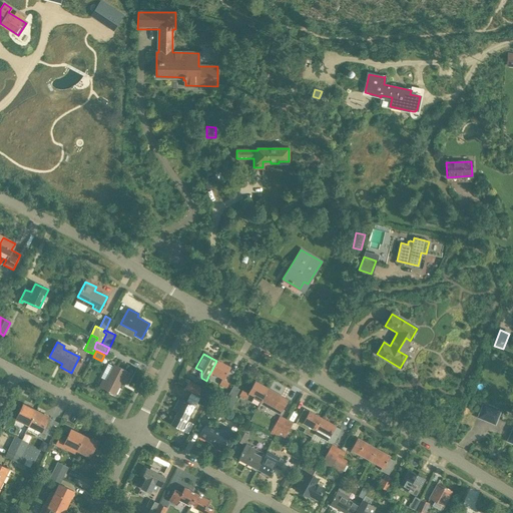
[(223,378),(229,368),(216,361),(211,371),(223,378)]
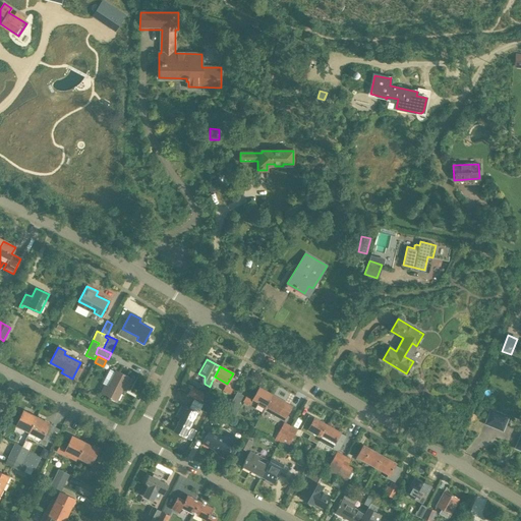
[(126,390),(131,380),(116,370),(107,387),(105,386),(101,393),(116,401),(123,388),(126,390)]
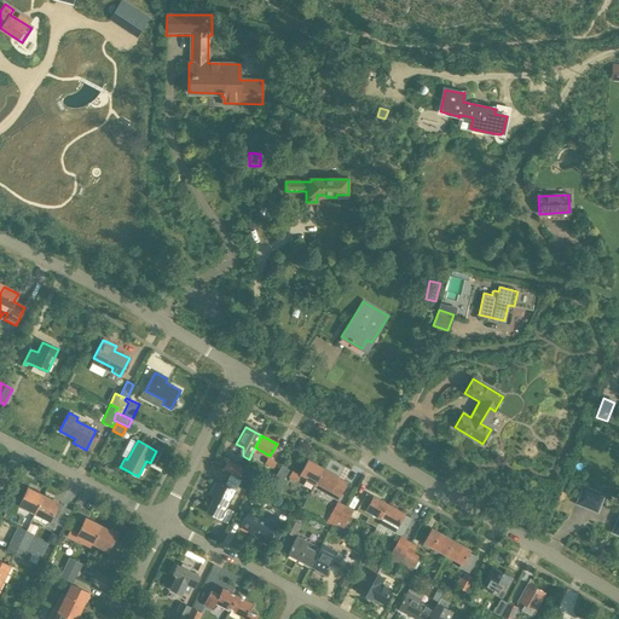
[(272,469),(277,462),(267,457),(264,464),(272,469)]
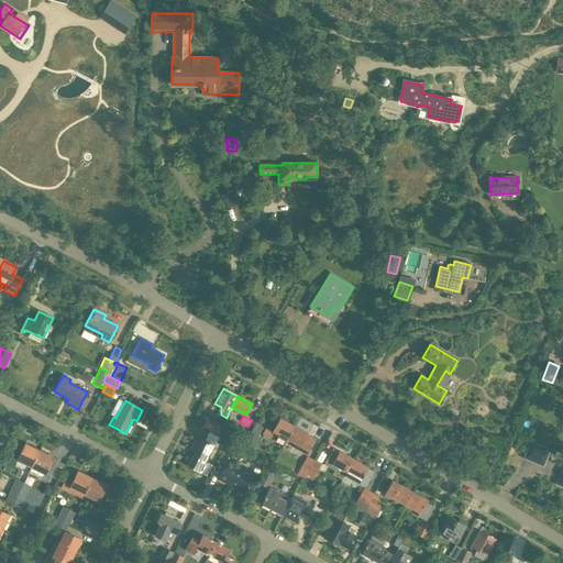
[(217,433),(221,427),(207,419),(202,427),(217,433)]
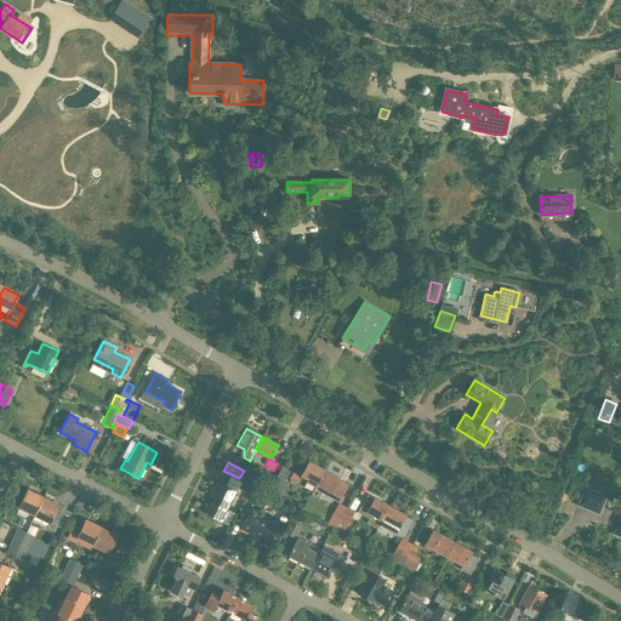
[(315,486),(317,484),(324,471),(309,462),(302,476),(308,478),(306,482),(315,486)]
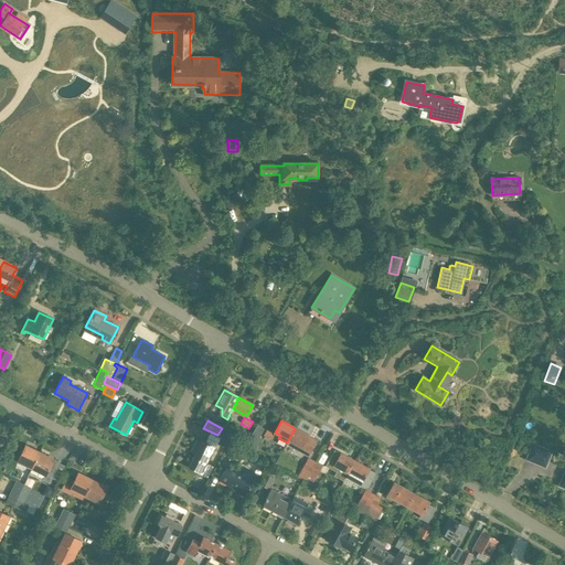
[(264,429),(257,425),(245,446),(255,451),(262,438),(259,437),(264,429)]
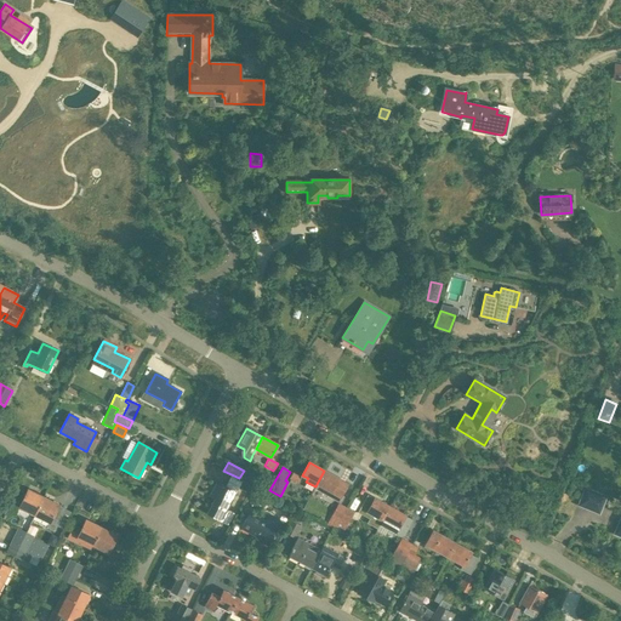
[(336,501),(340,495),(346,484),(340,480),(340,479),(324,471),(317,484),(330,491),(328,496),(336,501)]
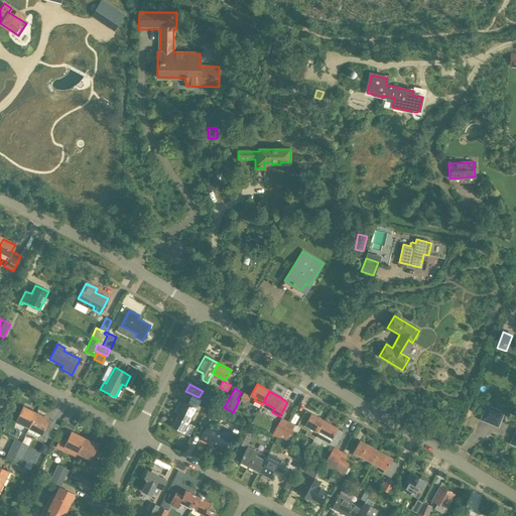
[(204,393),(201,398),(206,401),(209,395),(204,393)]
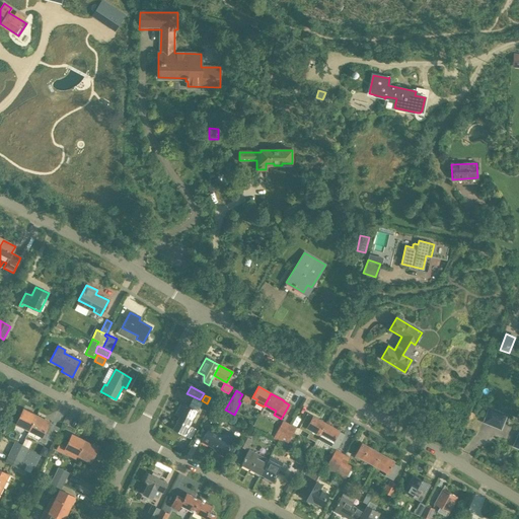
[(251,398),(244,395),(242,400),(249,404),(251,398)]
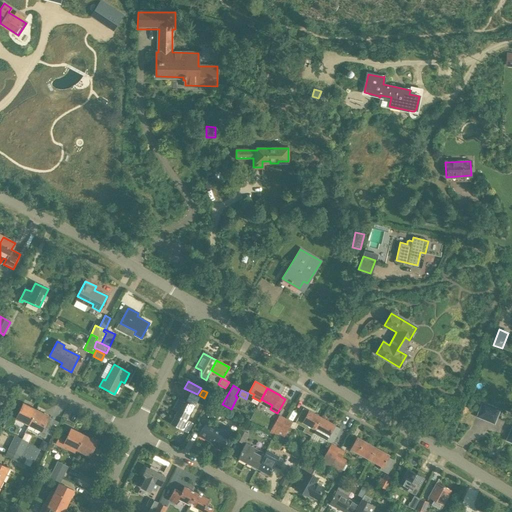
[(188,433),(193,423),(187,420),(195,406),(179,397),(173,409),(177,411),(170,423),(182,430),(188,433)]
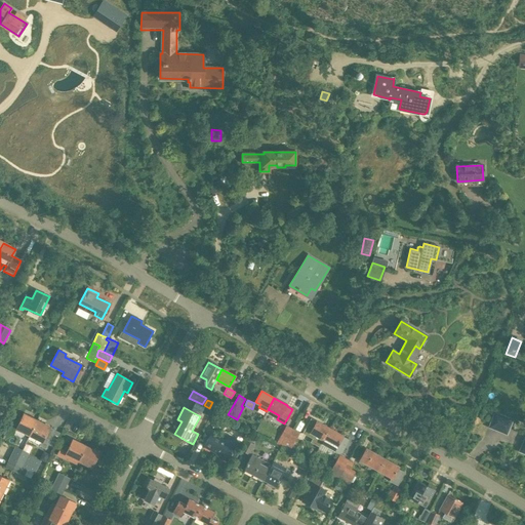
[(210,417),(213,411),(205,407),(202,413),(210,417)]
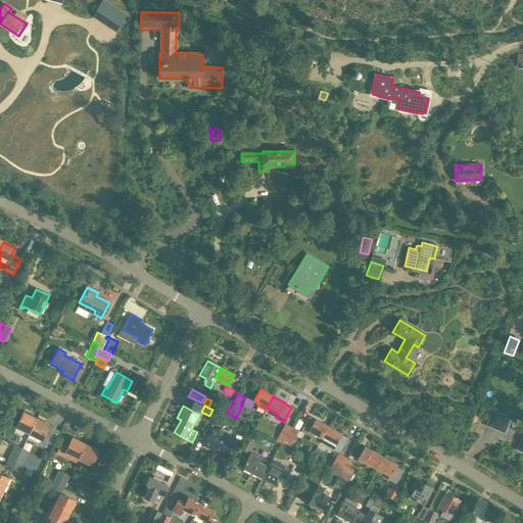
[(216,427),(223,413),(215,409),(206,423),(216,427)]
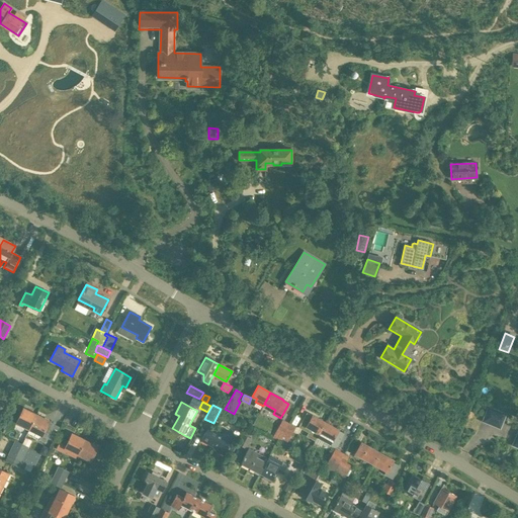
[(499,428),(505,415),(488,408),(483,421),(499,428)]
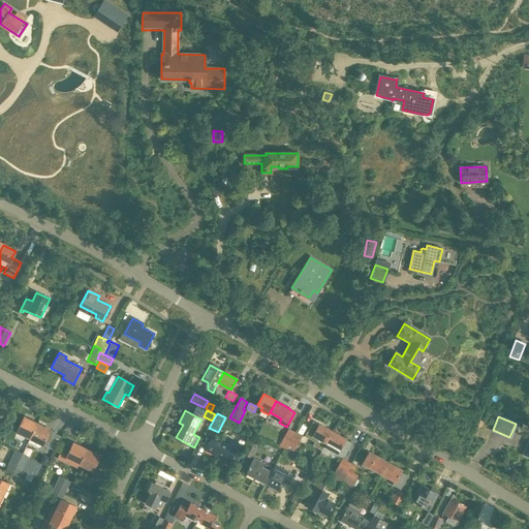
[(30,438),(37,424),(24,417),(18,432),(30,438)]
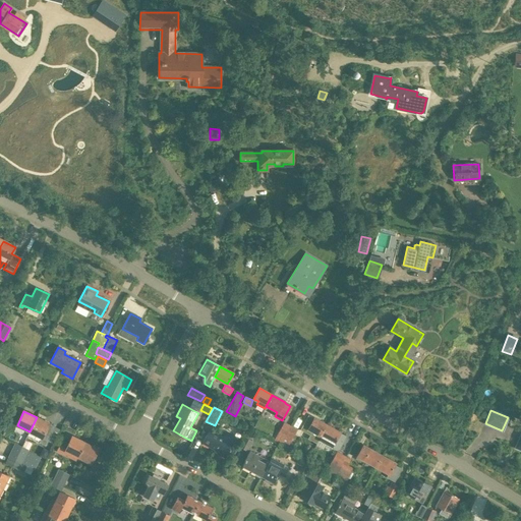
[(319,441),(324,431),(327,426),(308,415),(300,430),(319,441)]
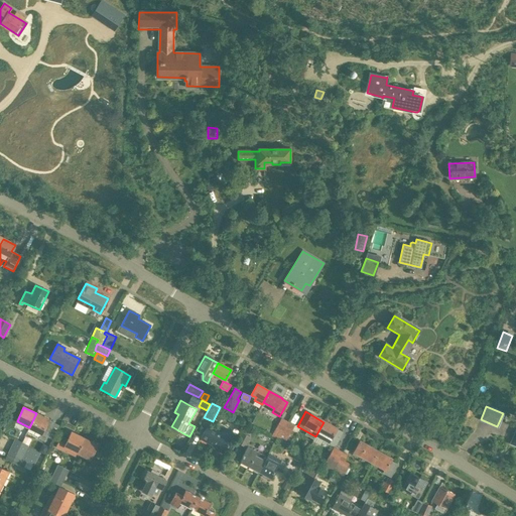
[(46,441),(47,438),(53,425),(48,422),(49,419),(36,413),(29,427),(41,432),(38,438),(46,441)]
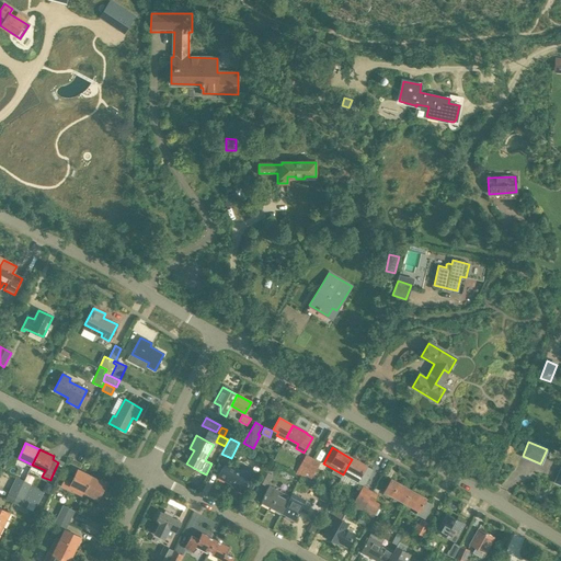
[(301,479),(313,458),(306,454),(295,476),(301,479)]
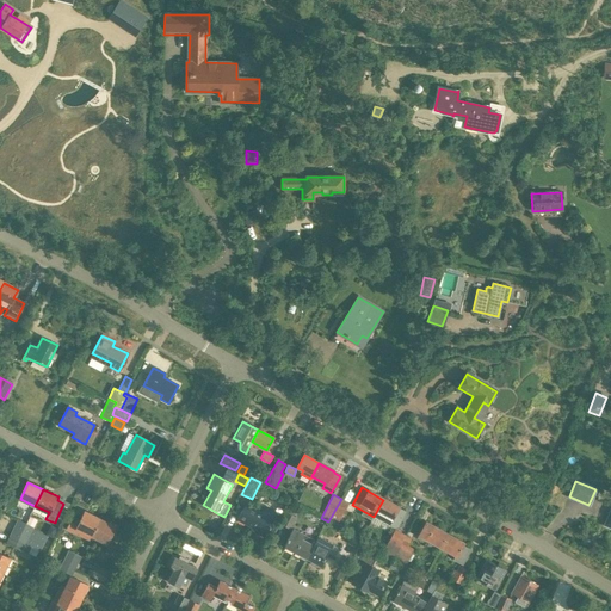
[(337,526),(349,503),(341,499),(328,522),(337,526)]
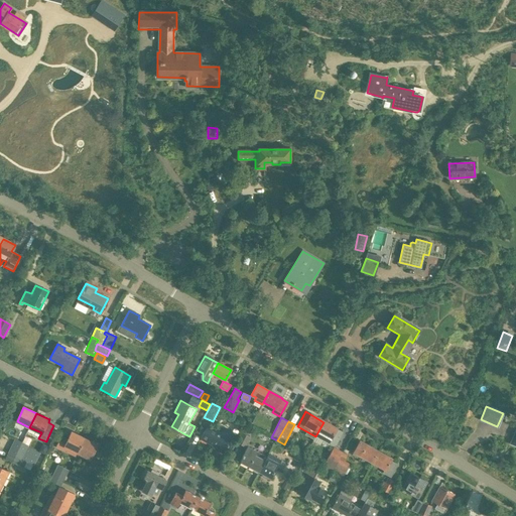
[(333,446),(336,445),(343,432),(324,422),(320,427),(315,436),(333,446)]
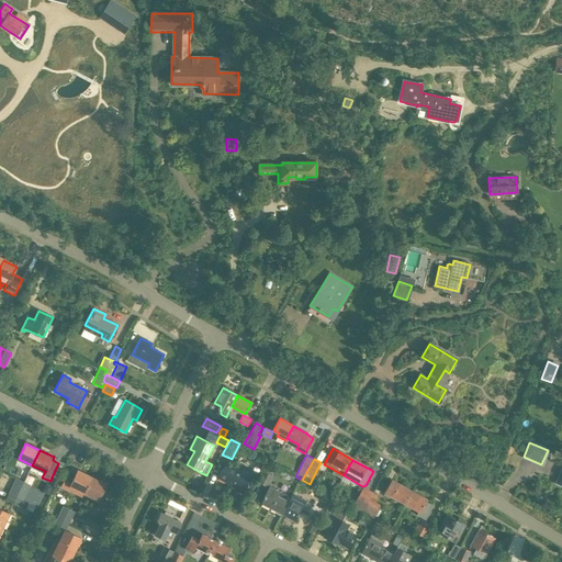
[(242,472),(229,465),(226,464),(218,479),(234,486),(233,489),(243,494),(254,472),(244,468),(242,472)]
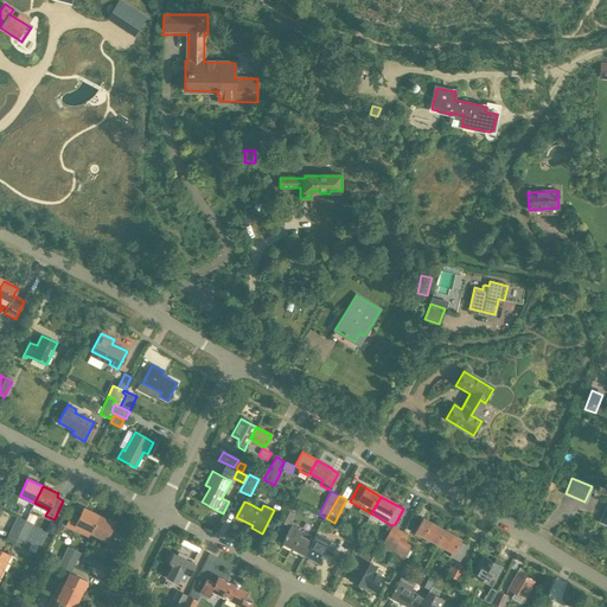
[(90,532),(98,516),(83,509),(77,523),(70,519),(66,526),(77,532),(80,528),(90,532)]
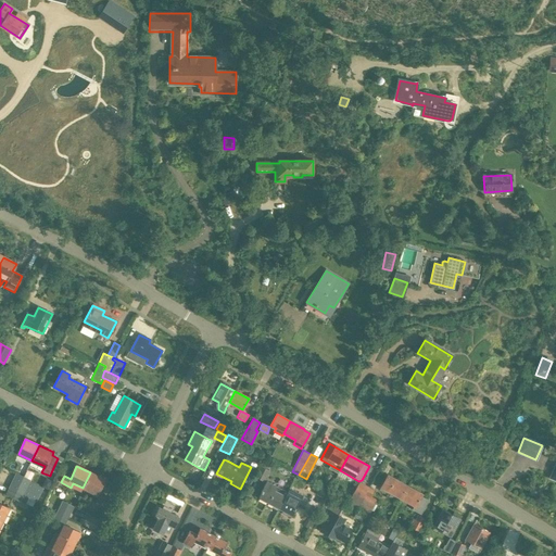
[(264,482),(269,471),(261,466),(255,477),(264,482)]
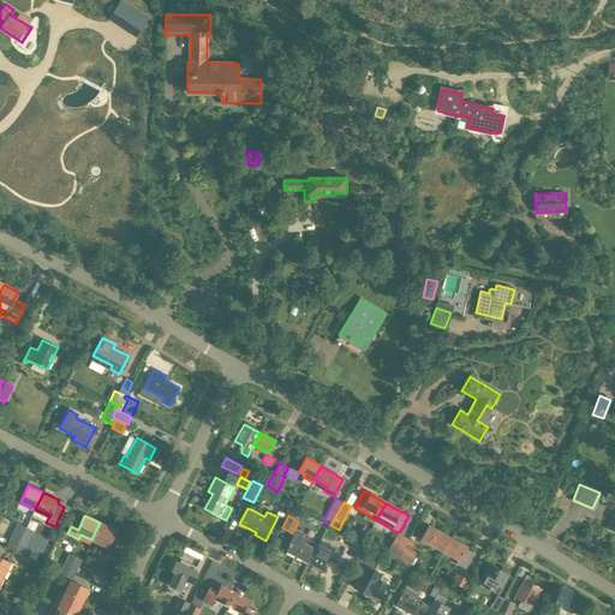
[(107,548),(115,531),(100,523),(91,539),(107,548)]
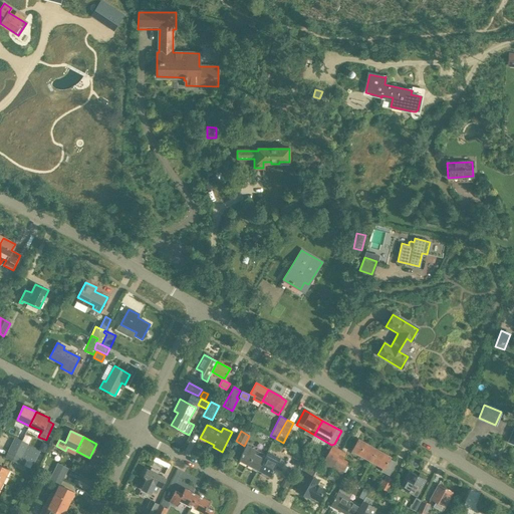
[(35,464),(41,452),(27,445),(28,444),(15,438),(8,451),(33,463),(35,464)]
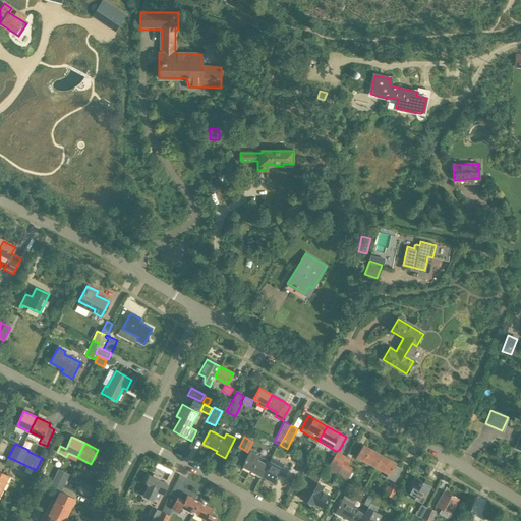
[(375,467),(382,456),(363,446),(357,457),(375,467)]
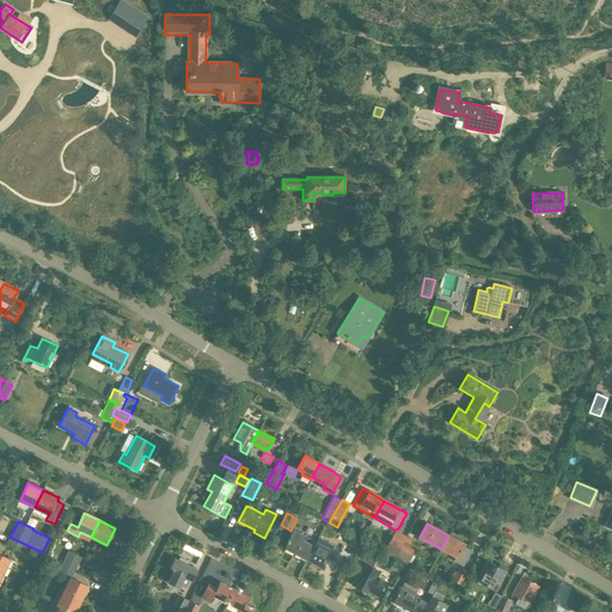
[(54,539),(57,531),(51,528),(48,536),(54,539)]
